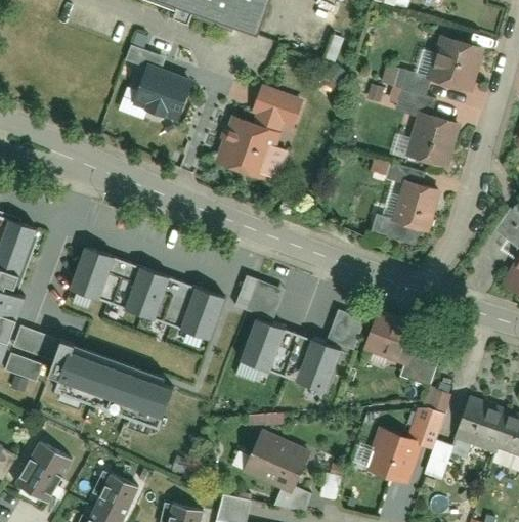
[(152,0),(257,40),(272,0),(152,0)]
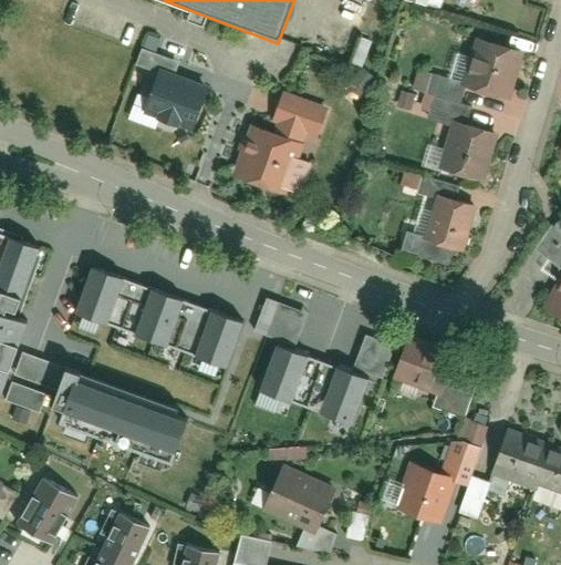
[(440,12),(444,0),(404,0),(404,3),(440,12)]
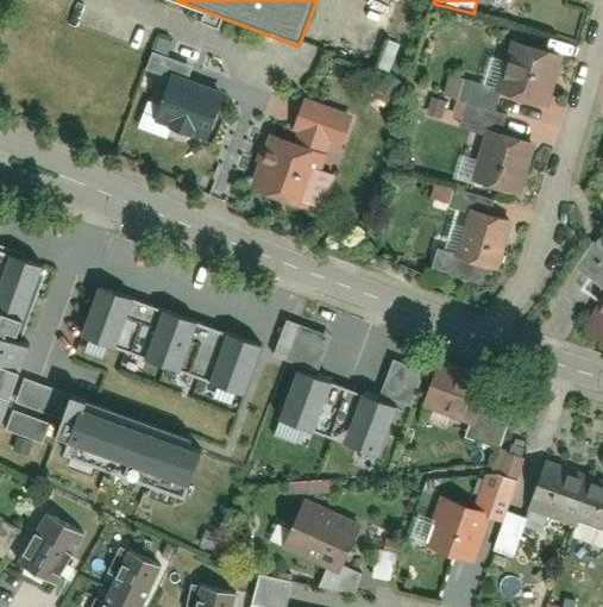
[(501,97),(548,111),(564,60),(512,44),(496,95),(501,97)]
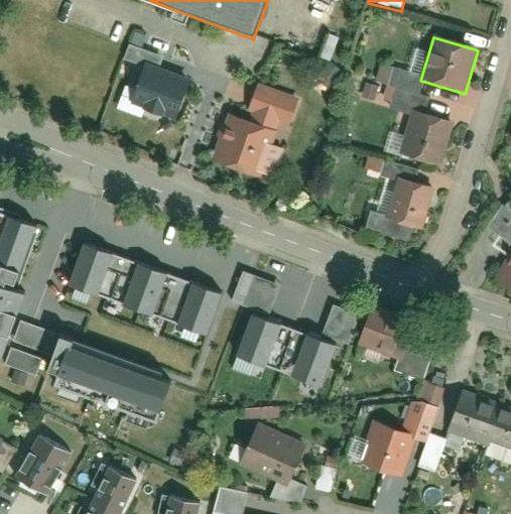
[(140,63),(156,69),(161,55),(128,43),(123,57),(140,63)]
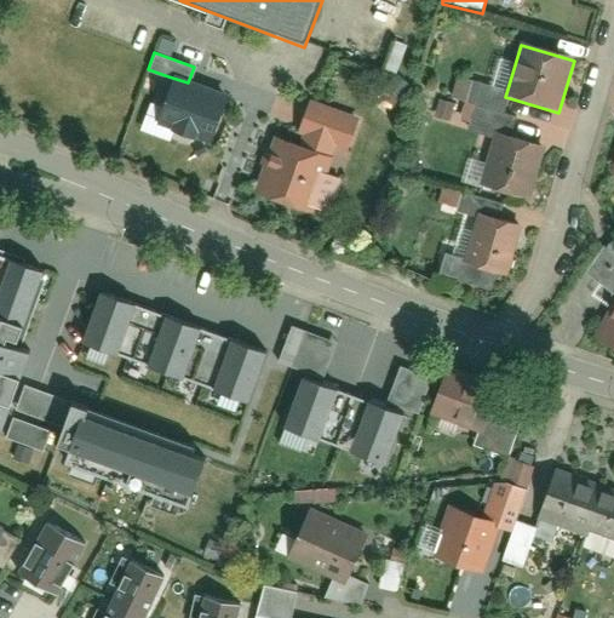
[(151,124),(205,142),(222,95),(188,83),(168,76),(151,124)]
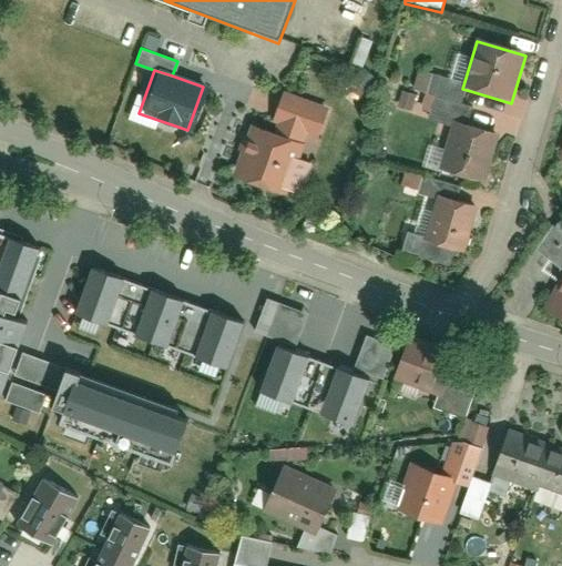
[(462,105),(467,90),(462,89),(433,80),(429,95),(436,98),(462,105)]
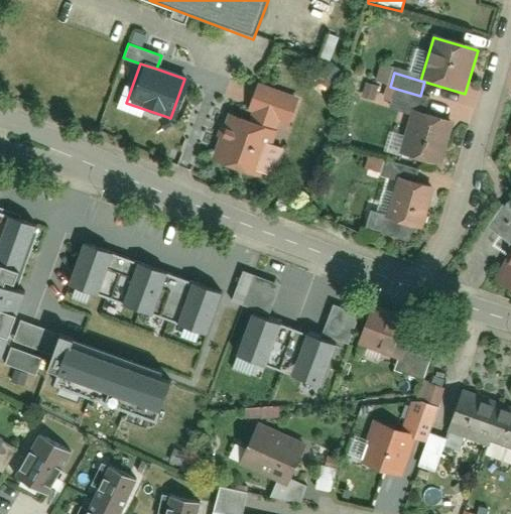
[(362,97),(381,101),(384,86),(365,82),(362,97)]
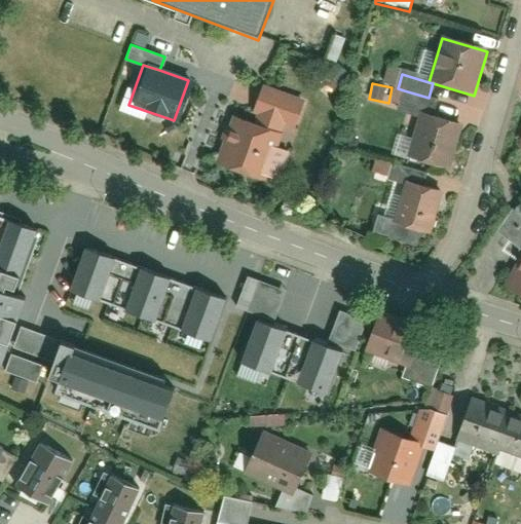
[(260,86),(249,121),(283,134),(296,138),(307,103),(260,86)]
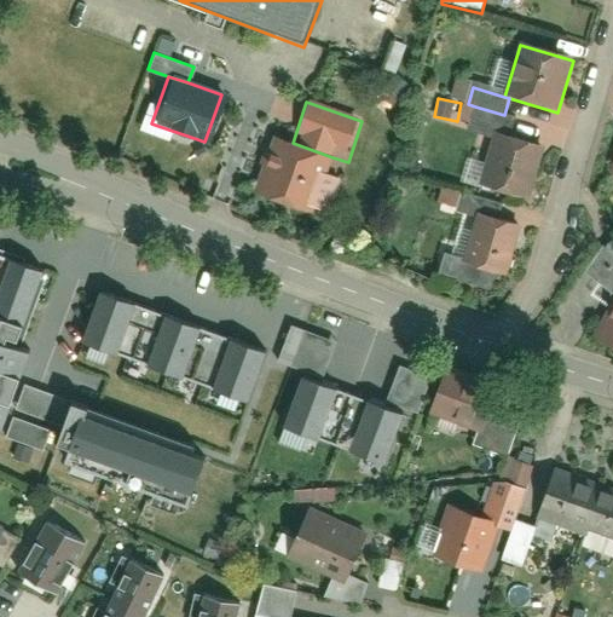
[(504,115),(475,107),(469,128),(495,136),(509,139),(515,119),(504,115)]
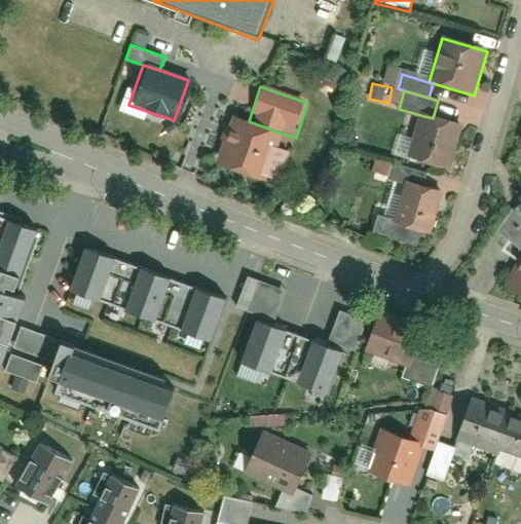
[(433,118),(420,115),(407,159),(448,172),(461,127),(433,118)]
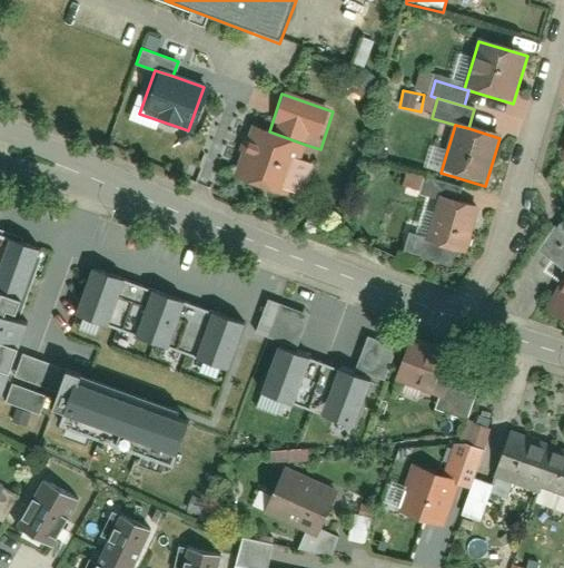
[(269,131),(250,126),(233,179),(288,197),(306,145),(269,131)]
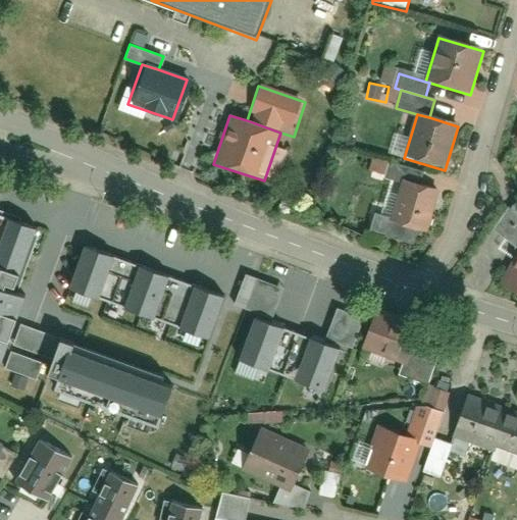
[(402,183),(419,188),(423,174),(372,159),(368,172),(402,183)]
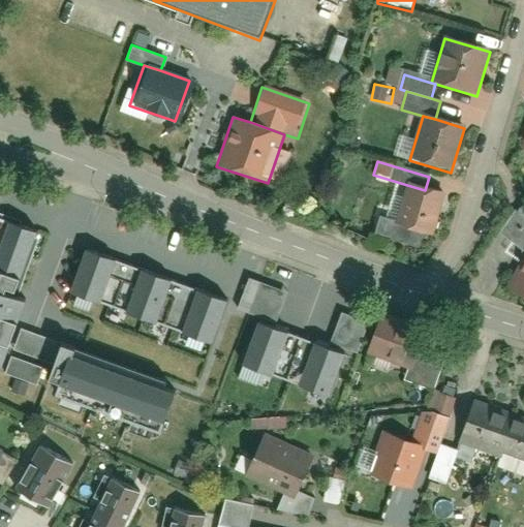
[(432,238),(444,196),(425,190),(407,185),(395,226),(425,235),(432,238)]
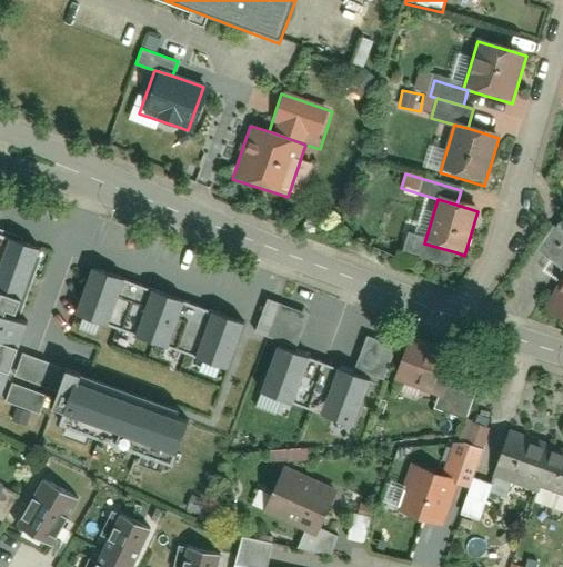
[(0,389),(6,391),(29,327),(16,321),(41,250),(0,236),(0,389)]
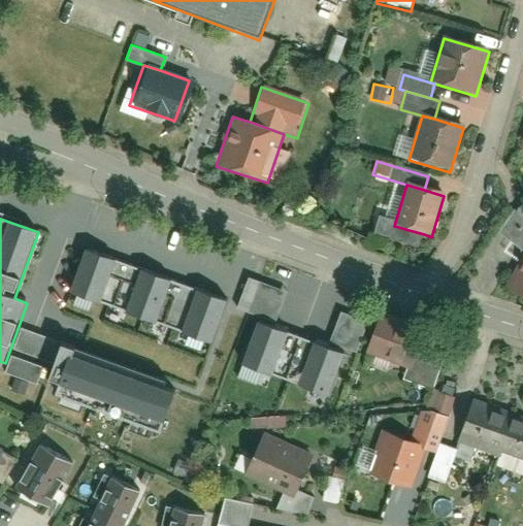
[(419,251),(424,234),(394,226),(377,221),(372,236),(419,251)]
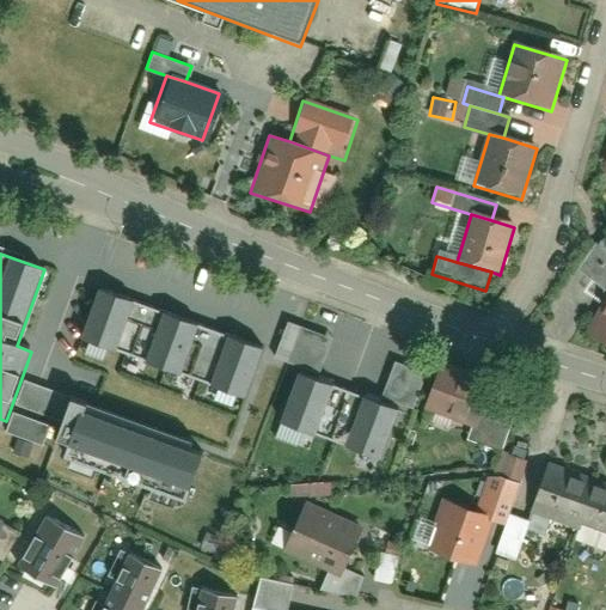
[(78,339),(110,349),(128,300),(96,290),(78,339)]
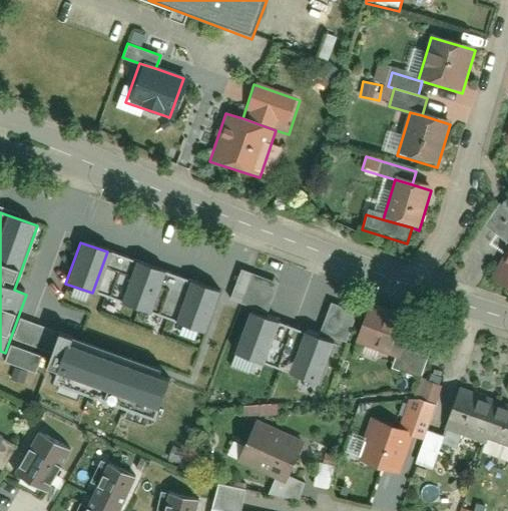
[(507,254),(493,282),(507,289),(507,254)]
